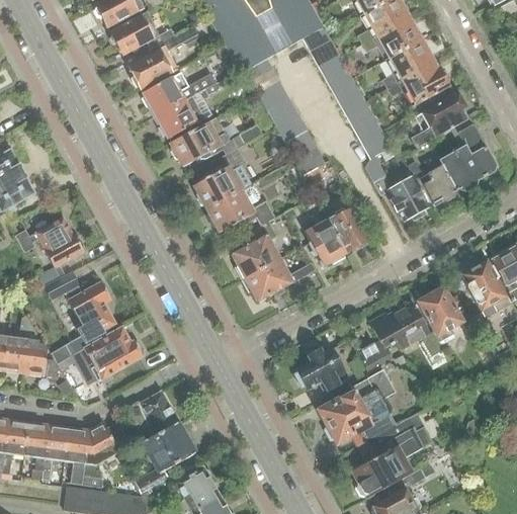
[(145,6),(141,0),(99,0),(95,2),(96,5),(94,9),(97,15),(102,15),(104,18),(110,14),(114,21),(107,25),(108,25),(137,10),(145,6)]
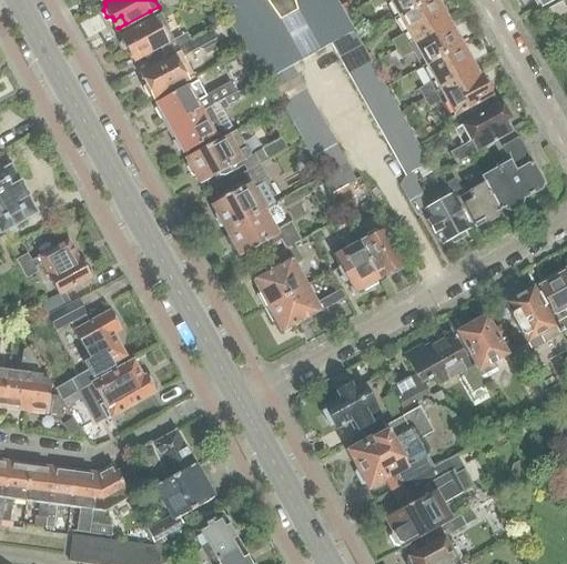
[(163,9),(180,0),(158,0),(163,9)]
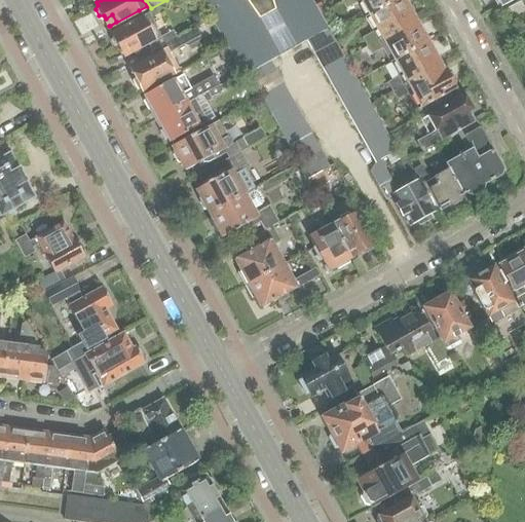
[(274,0),(277,8),(260,17),(248,0),(202,0),(244,74),(250,70),(271,58),(306,38),(329,26),(313,0),(274,0)]
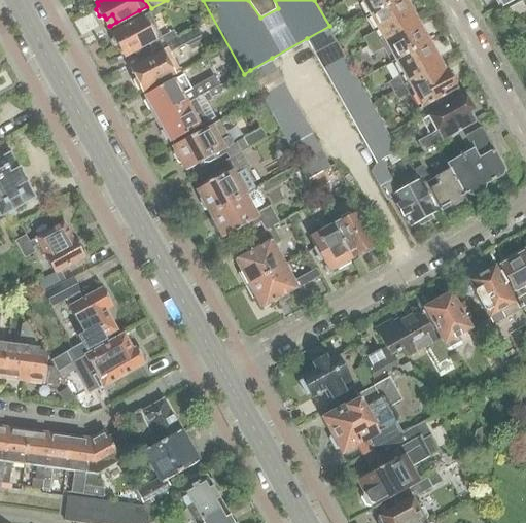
[(344,0),(347,6),(358,0),(366,15),(392,0),(344,0)]
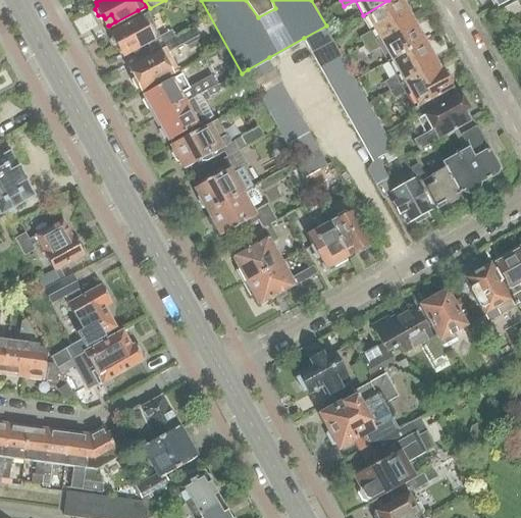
[(388,0),(363,15),(371,29),(360,35),(365,43),(410,17),(406,10),(408,9),(407,7),(408,4),(406,0),(388,0)]
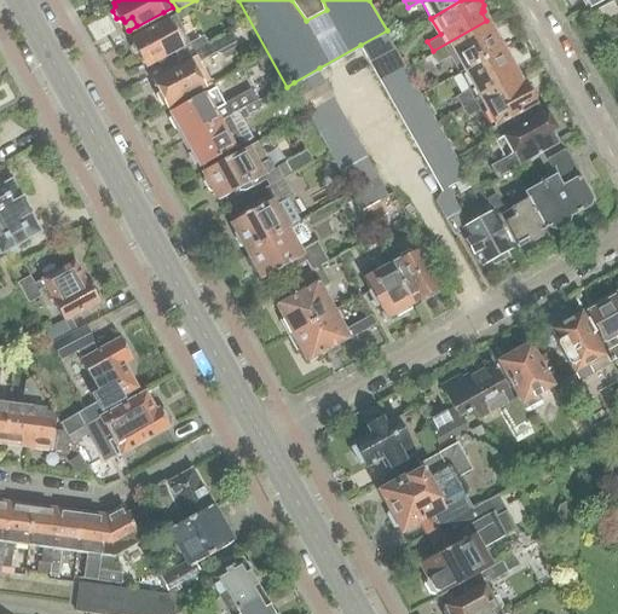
[(593,10),(599,19),(617,10),(617,6),(614,0),(610,0),(593,10)]
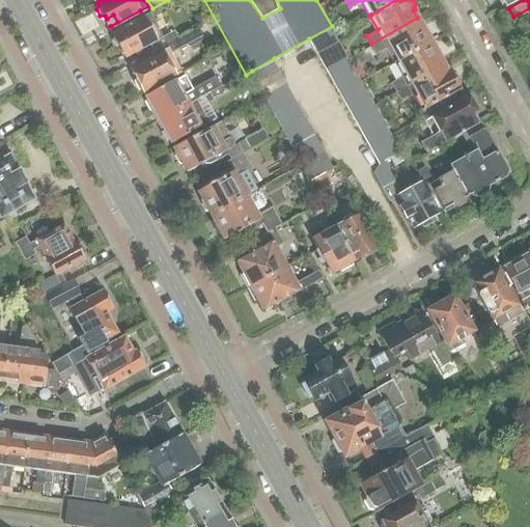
[(205,6),(193,12),(199,25),(212,18),(205,6)]
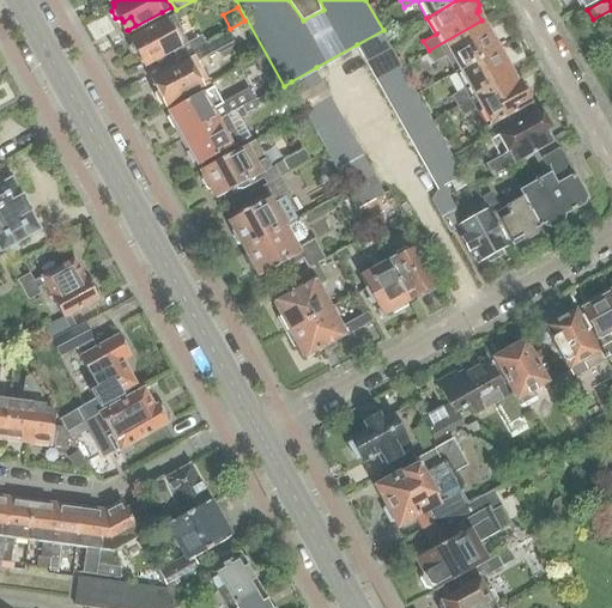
[(191,50),(207,41),(203,31),(188,40),(183,31),(185,30),(175,12),(131,35),(133,40),(132,43),(134,49),(139,50),(145,64),(175,48),(179,56),(191,50)]
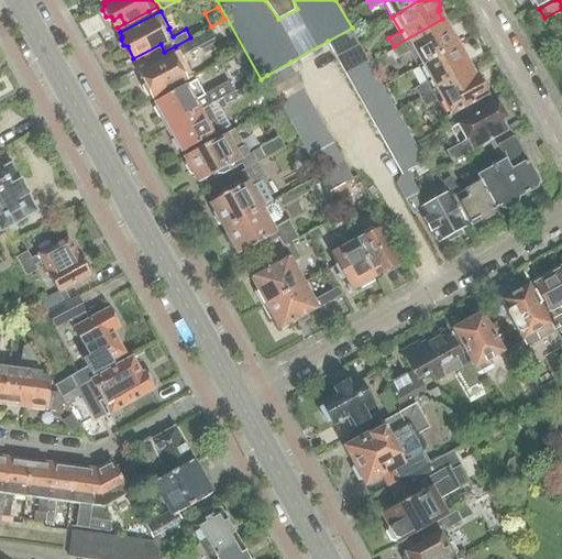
[(442,19),(394,46),(398,55),(410,48),(418,64),(458,41),(456,40),(458,36),(453,28),(450,26),(449,25),(447,26),(442,19)]
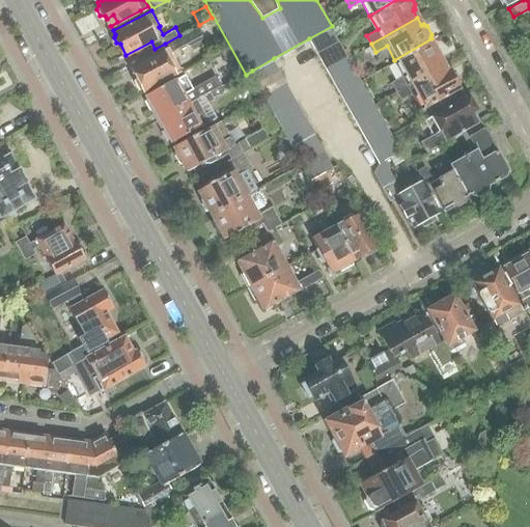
[(203,33),(199,25),(179,35),(165,44),(155,49),(157,52),(132,65),(138,77),(135,79),(140,87),(143,86),(144,89),(182,70),(171,51),(186,43),(191,44),(202,37),(203,33)]
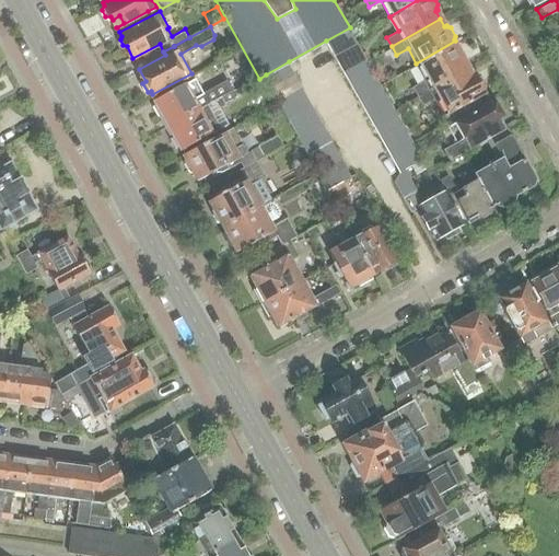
[(357,41),(350,27),(326,41),(334,54),(357,41)]
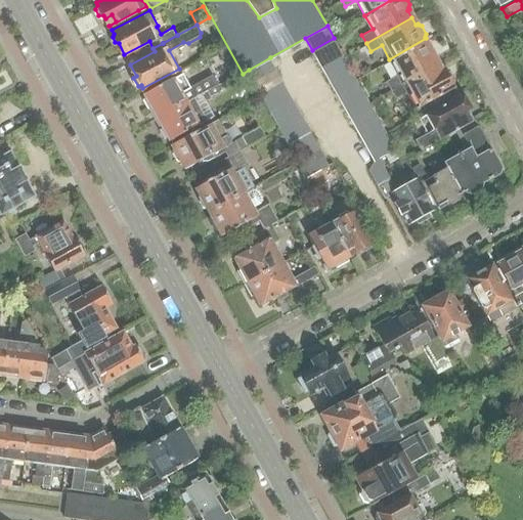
[(334,38),(312,50),(317,58),(339,46),(334,38)]
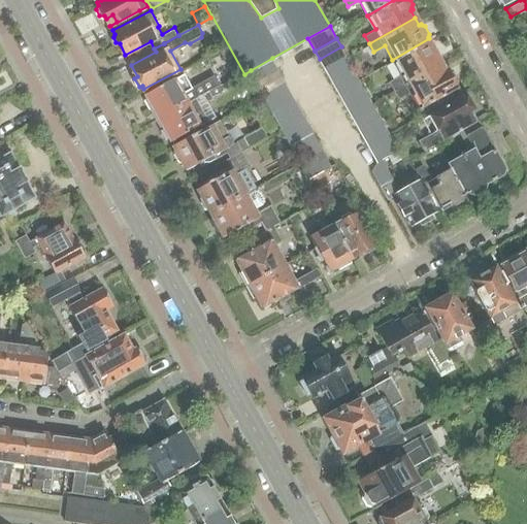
[(389,79),(394,89),(440,62),(436,56),(438,55),(437,52),(438,50),(433,41),(431,40),(429,38),(392,60),(400,73),(389,79)]
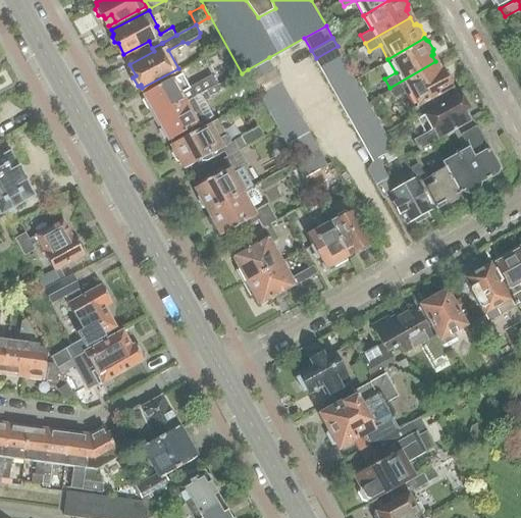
[(225,44),(217,48),(222,57),(230,53),(225,44)]
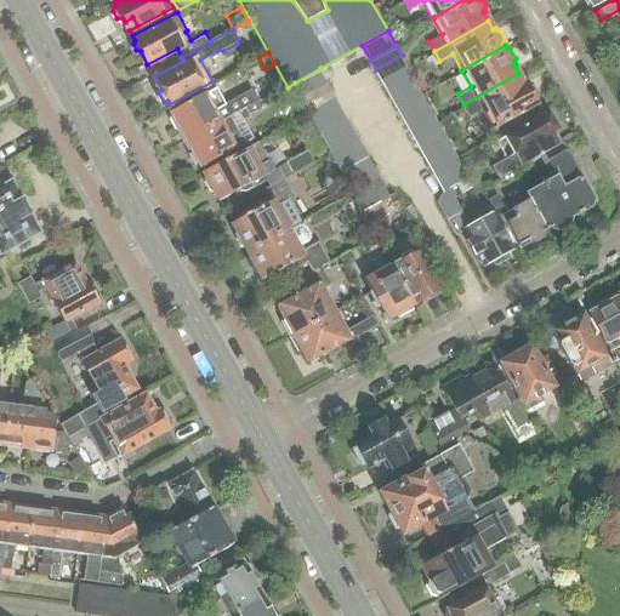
[(402,55),(376,69),(381,79),(408,64),(402,55)]
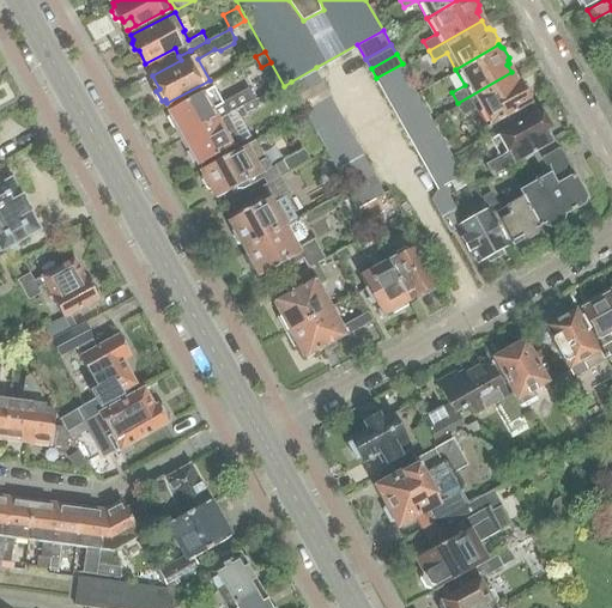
[(403,64),(376,78),(382,87),(407,73),(403,64)]
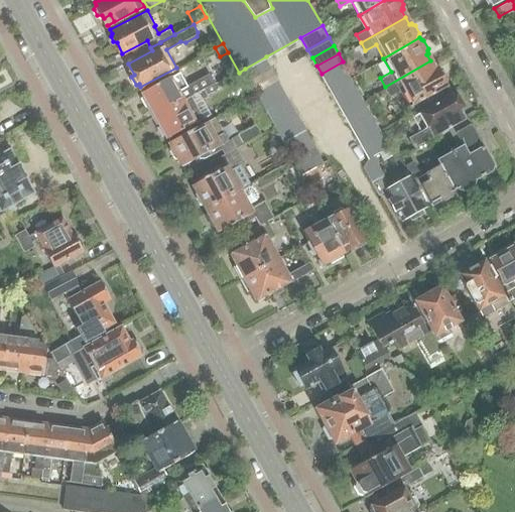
[(245,69),(249,77),(270,65),(266,56),(245,69)]
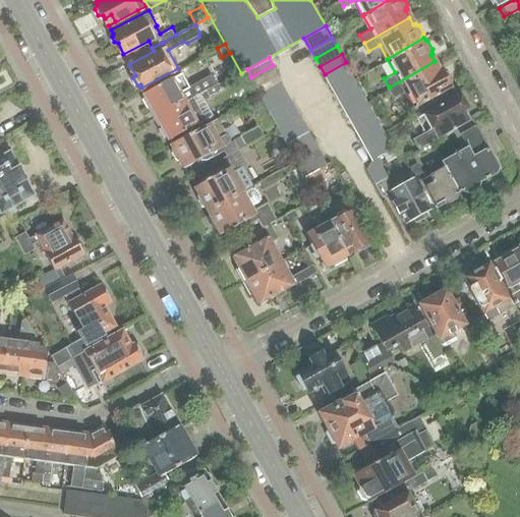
[(413,106),(444,90),(453,84),(451,81),(452,78),(447,70),(444,69),(443,66),(439,68),(435,61),(389,88),(394,96),(404,90),(413,106)]
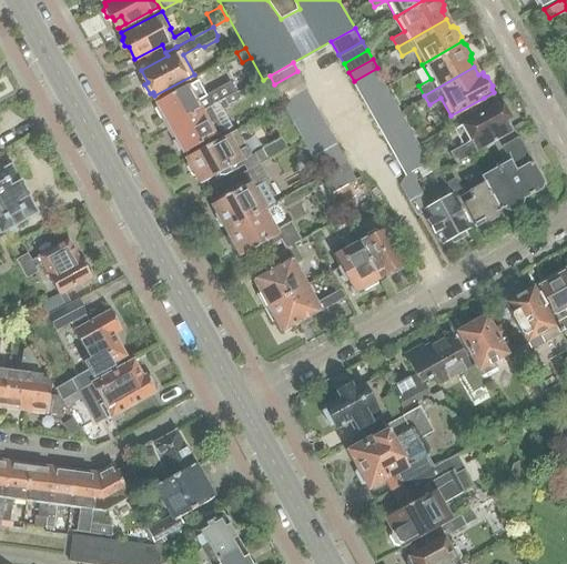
[(377,68),(354,81),(360,90),(383,78),(377,68)]
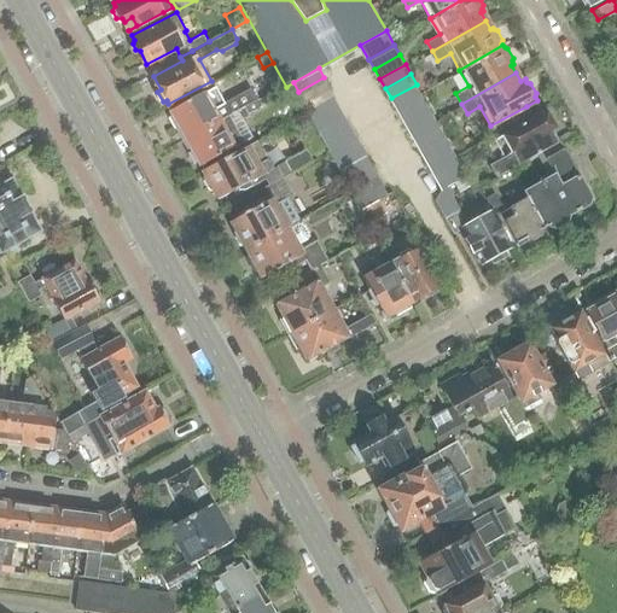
[(330,87),(324,77),(298,92),(304,101),(330,87)]
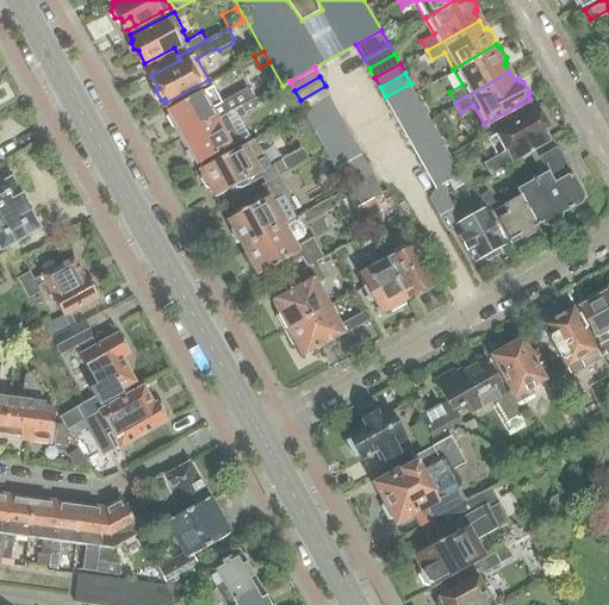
[(180,136),(250,98),(254,95),(255,95),(249,85),(223,99),(213,83),(204,88),(168,107),(171,111),(167,113),(168,117),(171,120),(174,124),(176,122),(184,133),(180,136)]
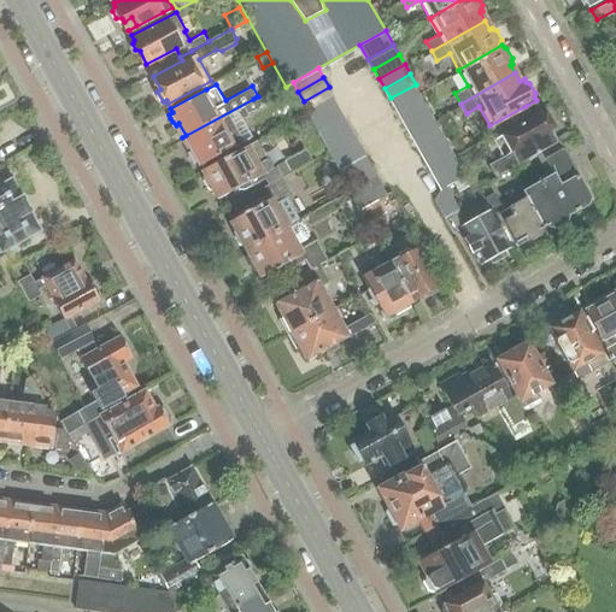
[(416,84),(391,98),(396,107),(421,94),(416,84)]
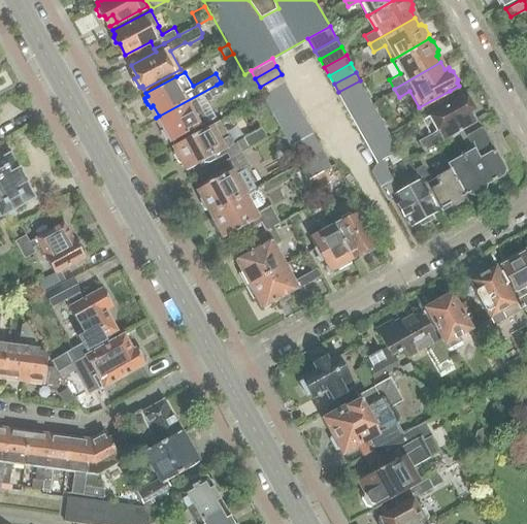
[(282,74),(260,87),(264,95),(286,83),(282,74)]
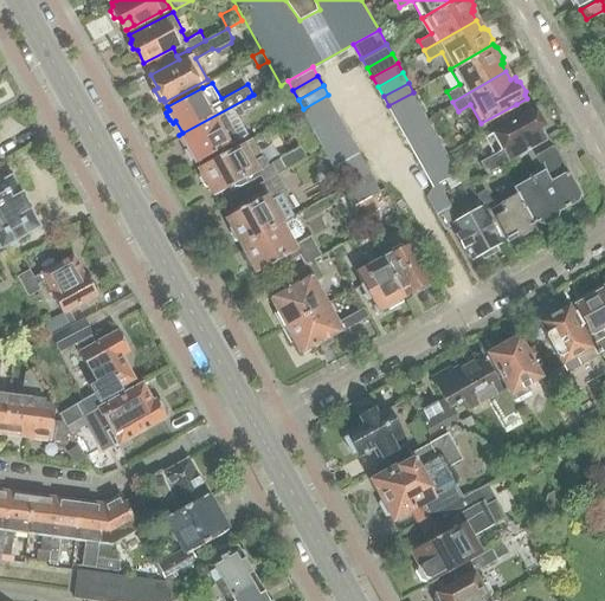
[(413,92),(388,105),(394,116),(419,102),(413,92)]
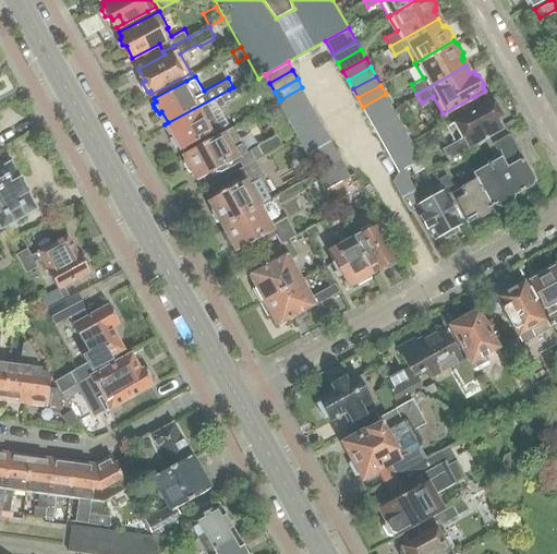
[(226,103),(225,100),(235,94),(232,87),(229,89),(200,106),(165,124),(165,125),(168,123),(174,134),(171,135),(177,145),(180,144),(182,147),(192,143),(214,130),(221,127),(213,110),(226,103)]
